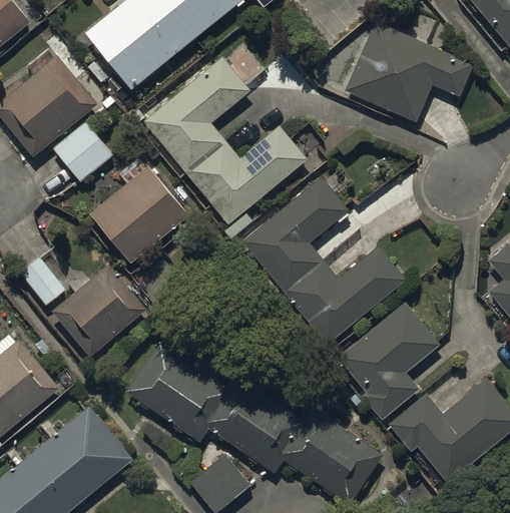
[(0,49),(32,24),(12,0),(0,0),(0,49)]
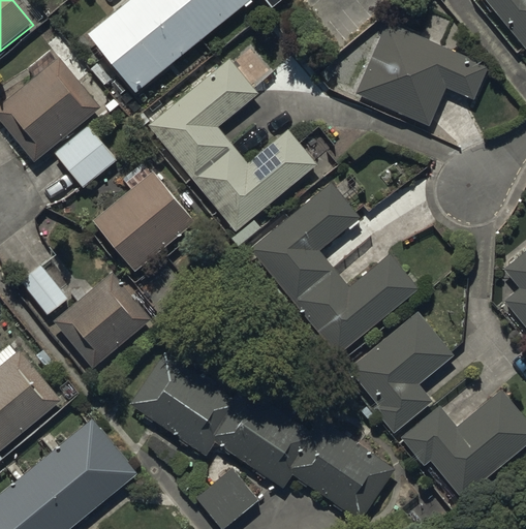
[(128,0),(88,33),(134,92),(243,6),(245,8),(253,2),(251,0),(128,0)]
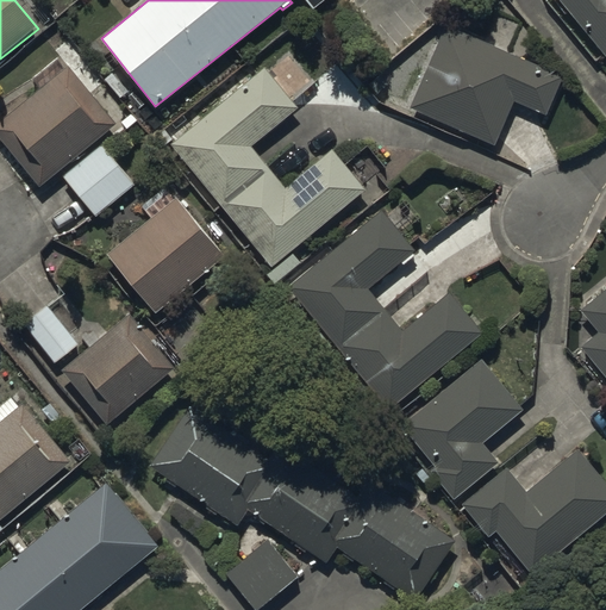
[(605,0),(550,0),(605,66),(605,0)]
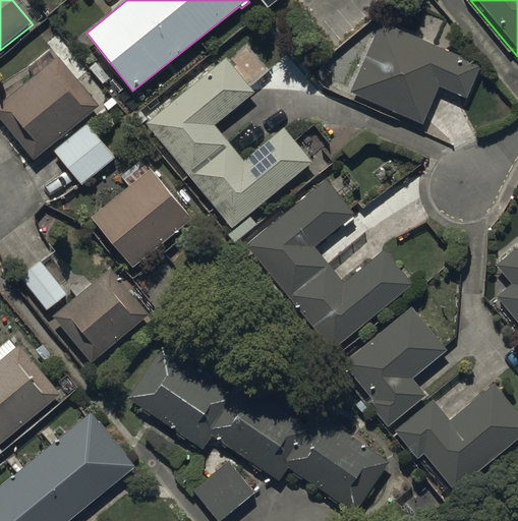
[(478,66),(380,23),(349,95),(421,126),(438,87),(465,99),(478,66)]
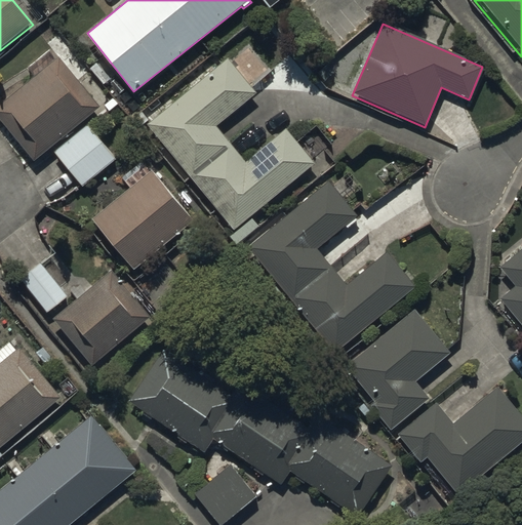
[(32,75),(0,102),(0,122),(32,161),(98,107),(56,55),(52,59),(47,53),(28,69),(32,75)]
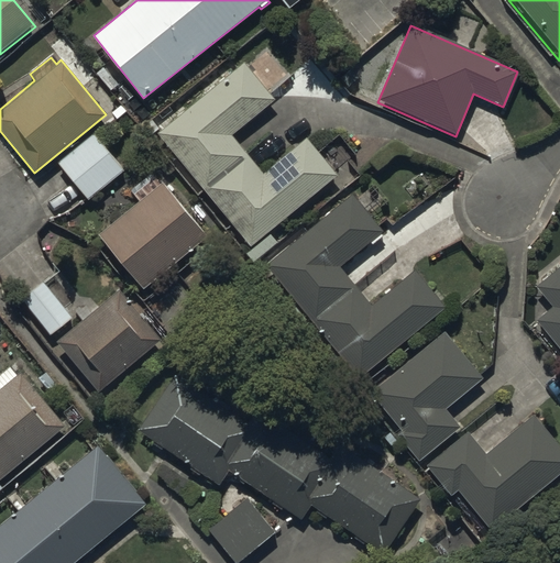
[(275,98),(242,59),(154,133),(252,249),(245,254),(253,264),(278,243),(270,232),(338,175),(305,136),(263,172),(232,135),(275,98)]
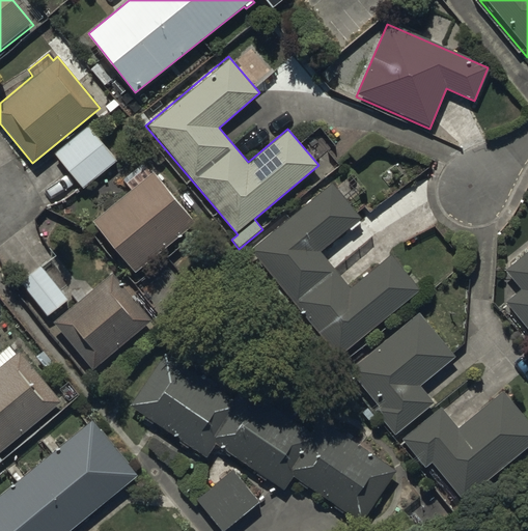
[(89,123),(54,152),(83,188),(118,160),(89,123)]
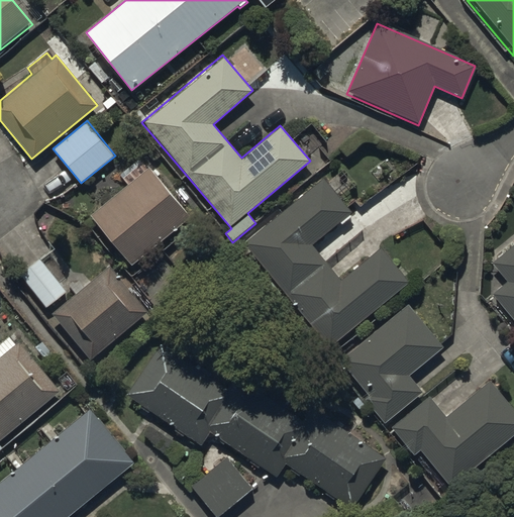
[(189,217),(147,166),(90,212),(131,264),(189,217)]
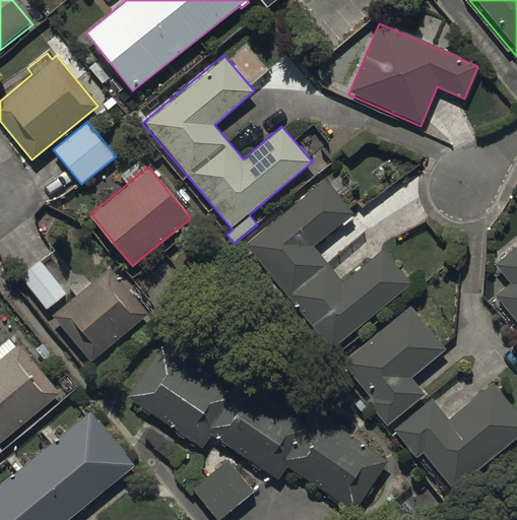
[(354,217),(324,179),(244,241),(329,348),(412,283),(385,249),(342,281),(313,244),(341,222),(344,225),(354,217)]
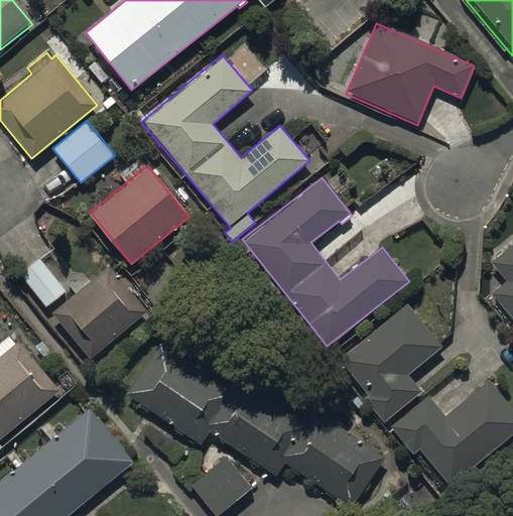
[(512,319),(512,243),(489,263),(505,283),(491,294),(512,320),(512,319)]
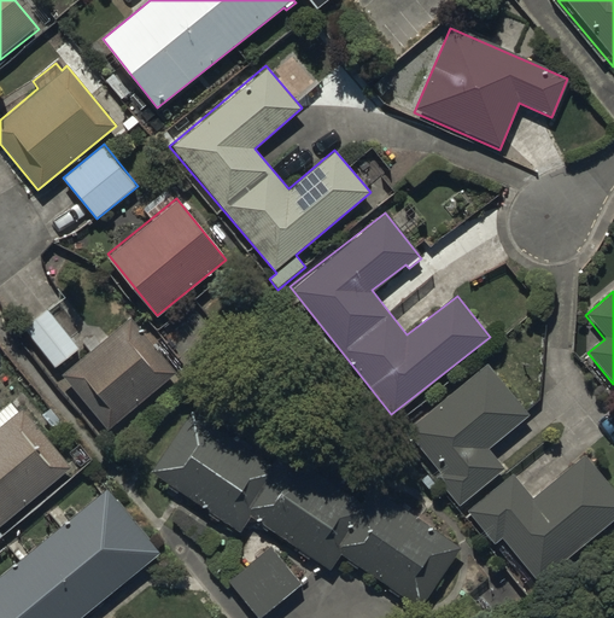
[(50,309),(25,327),(56,369),(80,351),(50,309)]
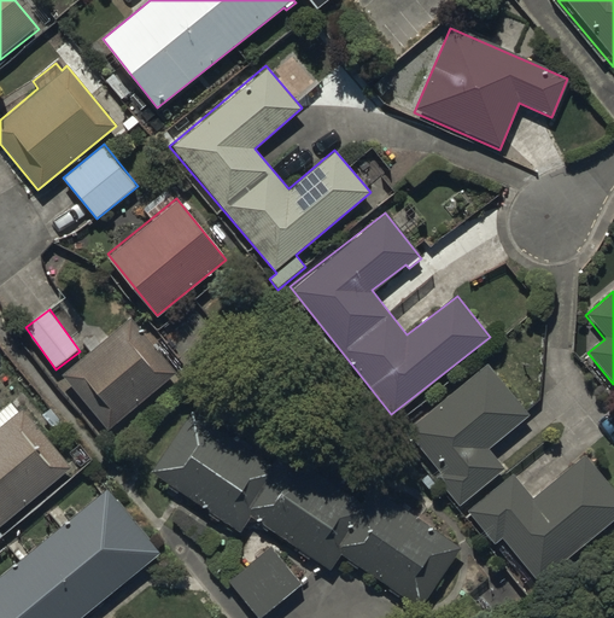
[(134,321),(65,379),(111,435),(180,377),(134,321)]
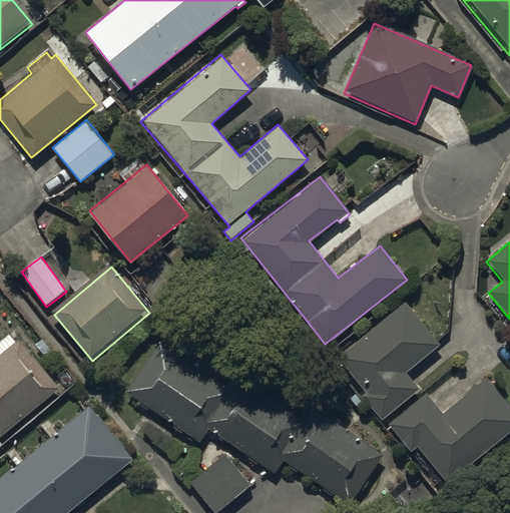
[(441,344),(405,301),(338,357),(367,393),(363,397),(382,419),(419,388),(407,373),(441,344)]
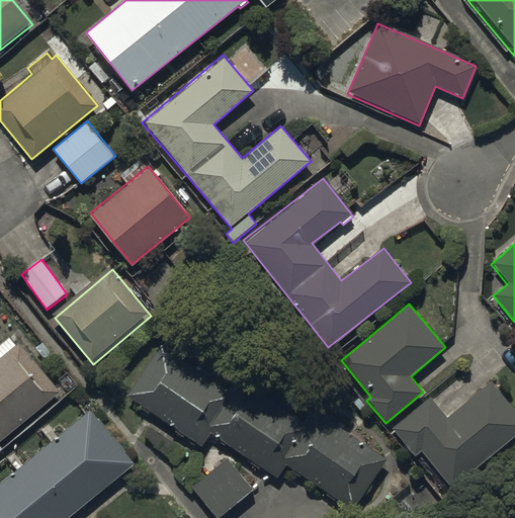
[(0,441),(59,394),(17,342),(13,345),(7,338),(0,343),(0,441)]
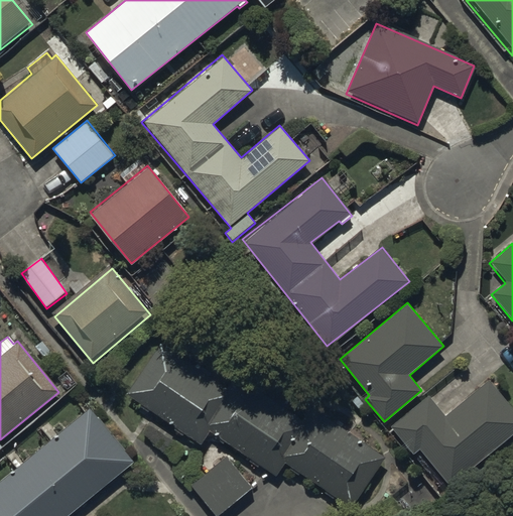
[(224,391),(156,345),(123,393),(198,443),(206,430),(273,477),(282,463),(347,507),(381,459),(308,408),(297,423),(232,378),(224,391)]
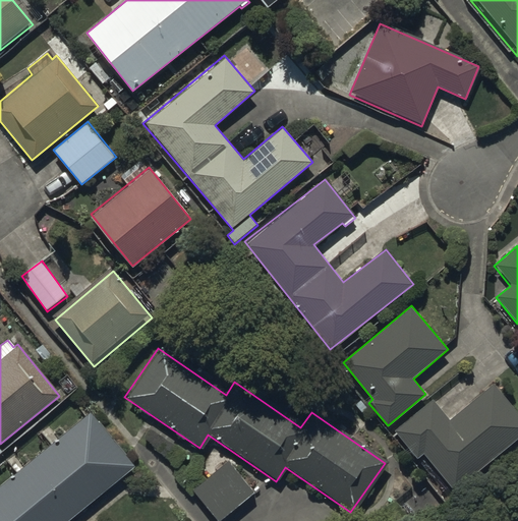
[(517,441),(517,416),(494,387),(450,422),(433,401),(395,431),(418,460),(424,455),(455,493),(517,441)]
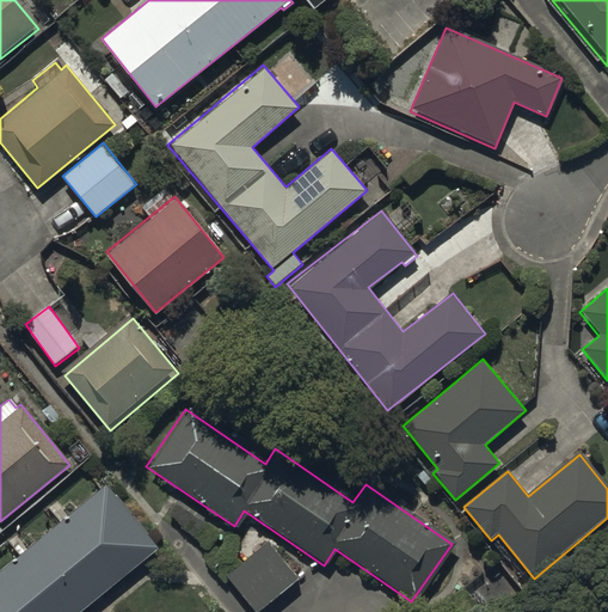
[(0,611),(74,611),(158,543),(105,481),(65,515),(55,503),(47,510),(56,522),(25,549),(16,538),(7,545),(14,555),(0,567),(0,611)]
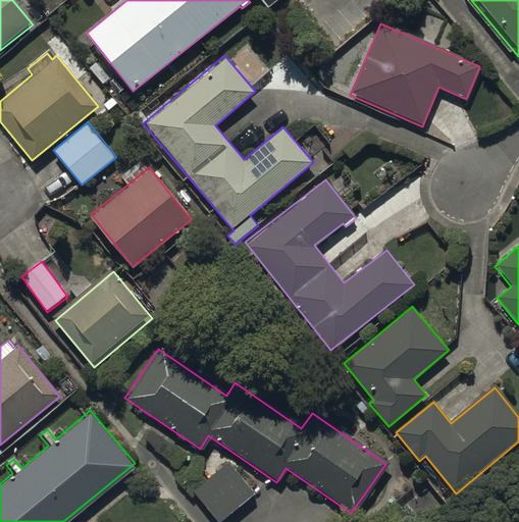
[(255,492),(228,461),(194,489),(220,521),(255,492)]
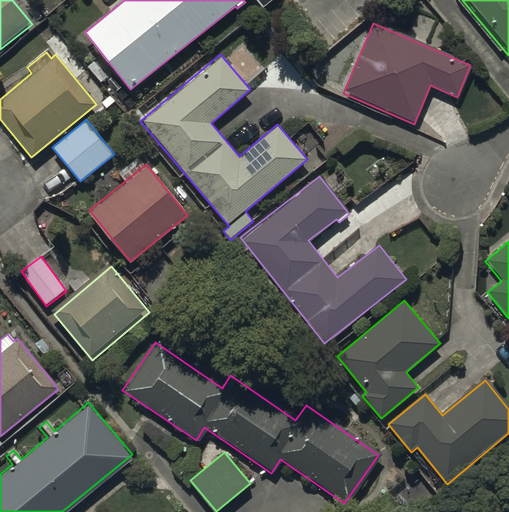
All buildings are outlined.
